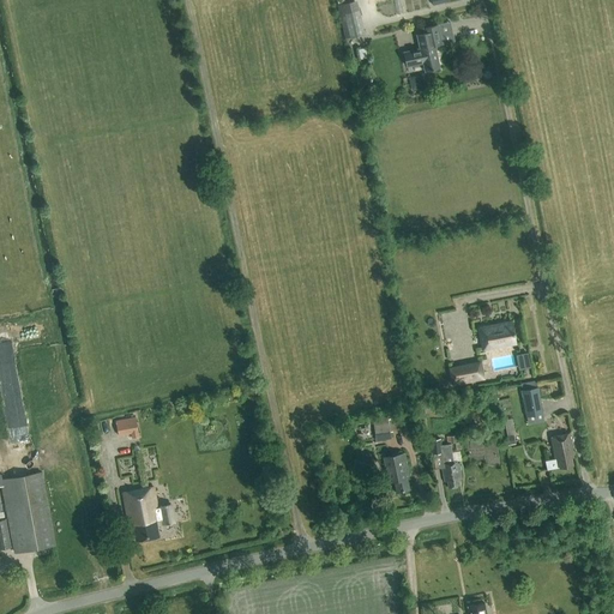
[(365,34),(356,0),(337,5),(345,38),(365,34)]
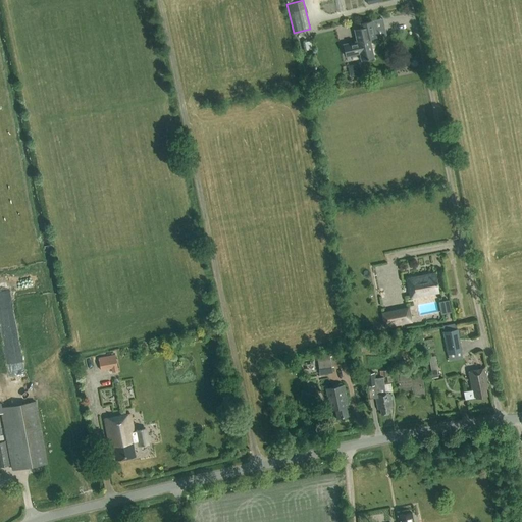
[(355,30),(356,36),(357,41),(357,42),(343,45),(346,57),(360,54),(362,60),(373,58),(369,39),(375,38),(372,21),(360,24),(361,29),(355,30)]
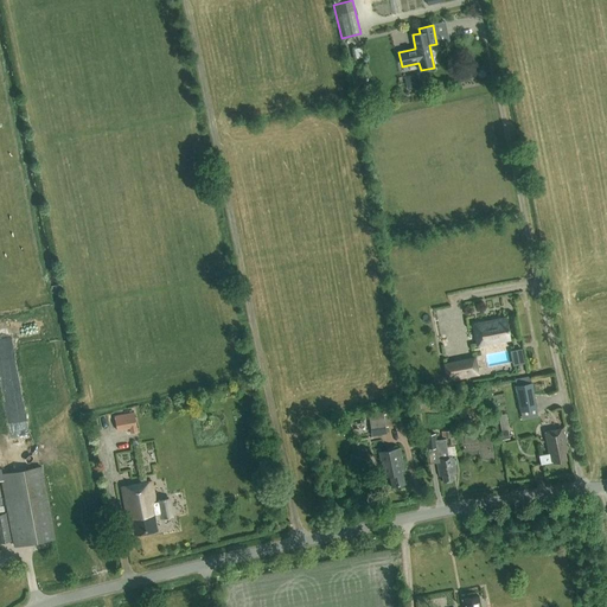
[(404,75),(407,89),(420,87),(417,72),(404,75)]
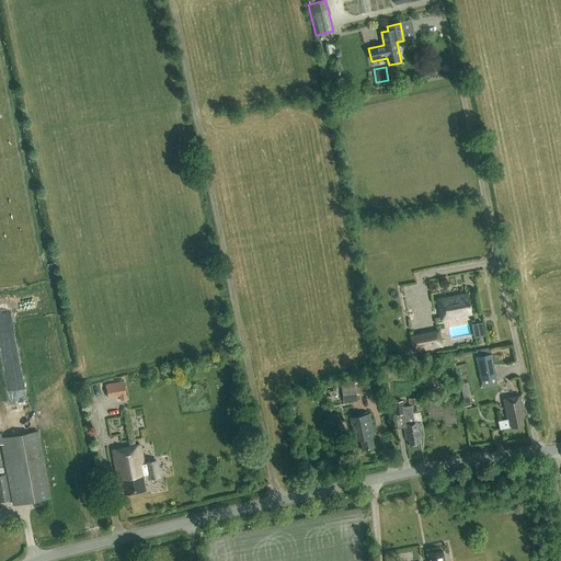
[(471,313),(467,294),(437,300),(441,320),(471,313)]
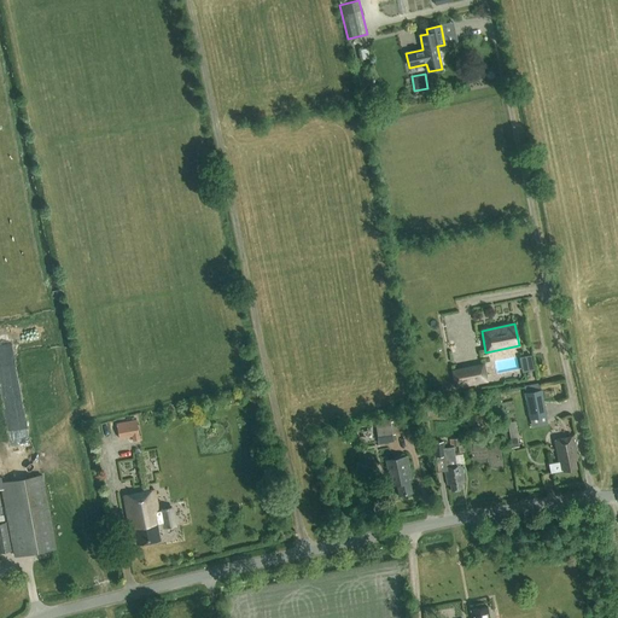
[(484,363),(452,369),(455,389),(488,382),(484,363)]
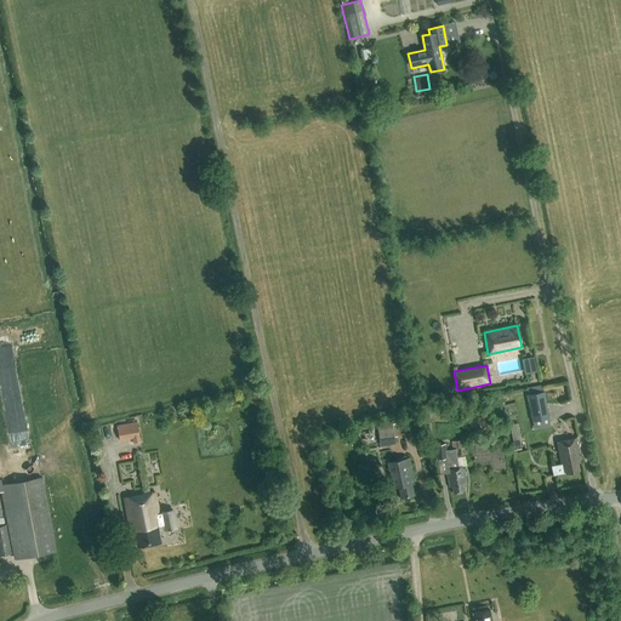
[(543,391),(527,394),(531,422),(548,419),(543,391)]
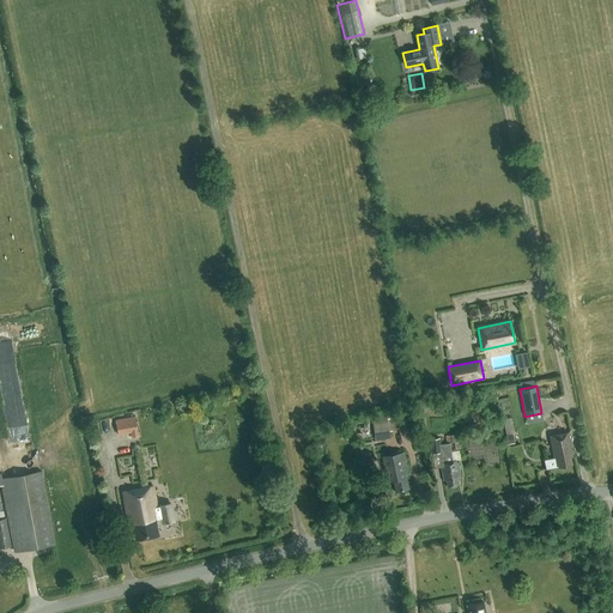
[(432,411),(431,401),(417,402),(418,412),(432,411)]
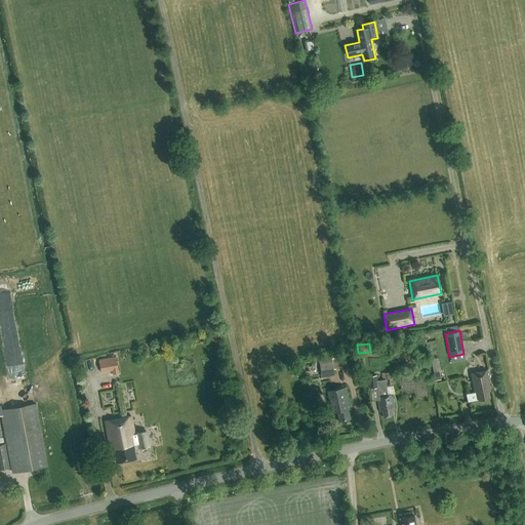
[(398,358),(391,359),(392,363),(405,360),(404,353),(397,354),(398,358)]
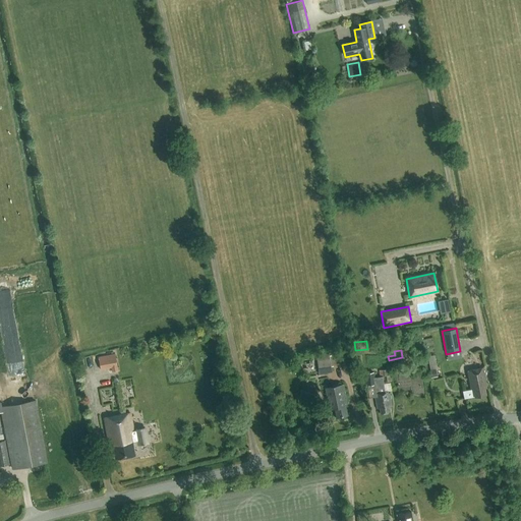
[(328,353),(315,355),(320,374),(332,372),(331,366),(333,366),(331,355),(329,356),(328,353)]
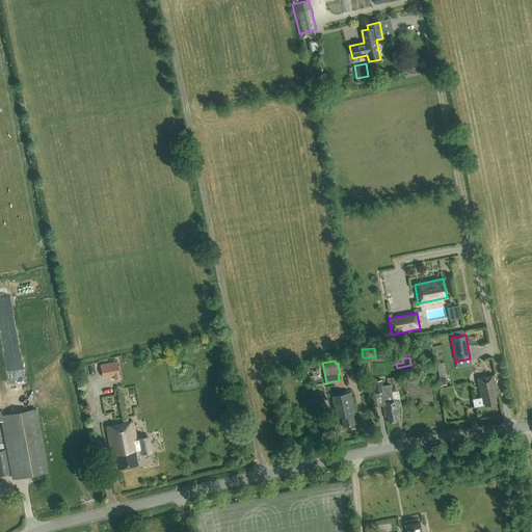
[(121,378),(117,362),(100,365),(102,377),(113,375),(113,379),(121,378)]
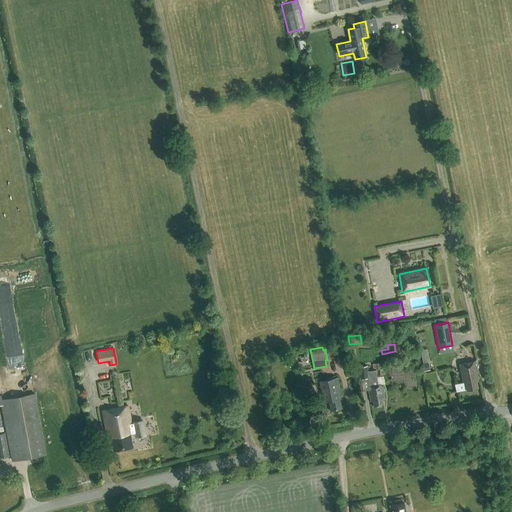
[(466,390),(477,388),(475,379),(477,379),(474,361),(459,364),(463,382),(465,381),(466,390)]
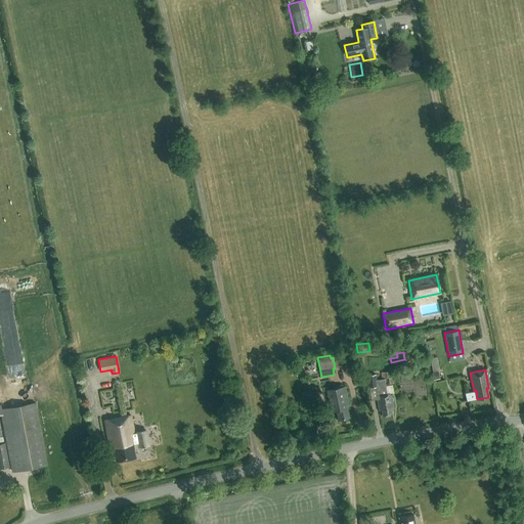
[(384,377),(385,379),(388,378),(389,384),(393,384),(392,378),(389,378),(389,376),(393,376),(392,370),(381,373),(382,377),(384,377)]
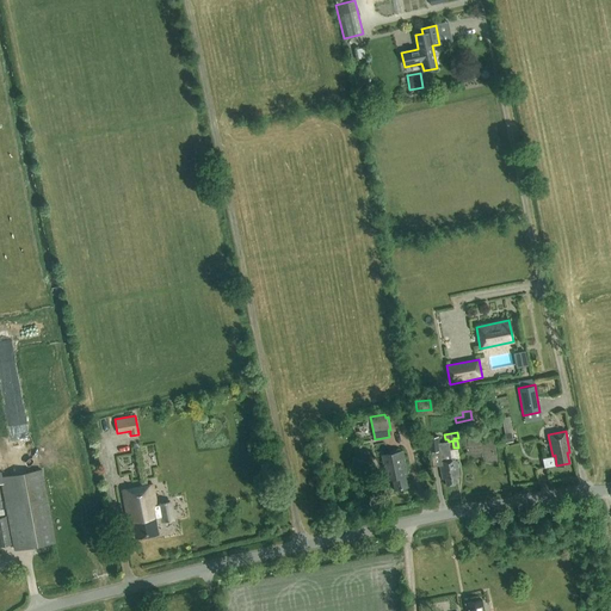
[(420,433),(412,434),(414,450),(423,449),(420,433)]
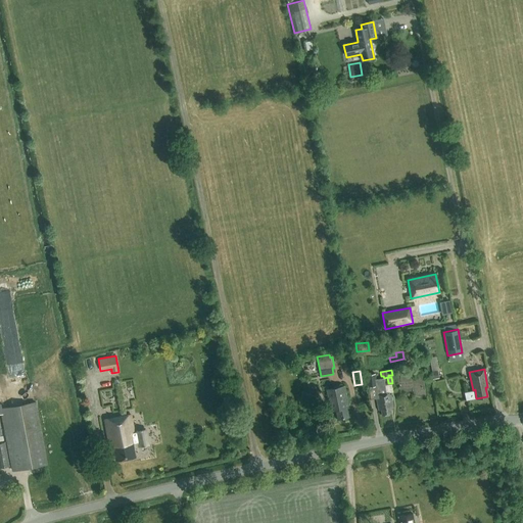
[(437,371),(430,372),(431,380),(439,378),(437,371)]
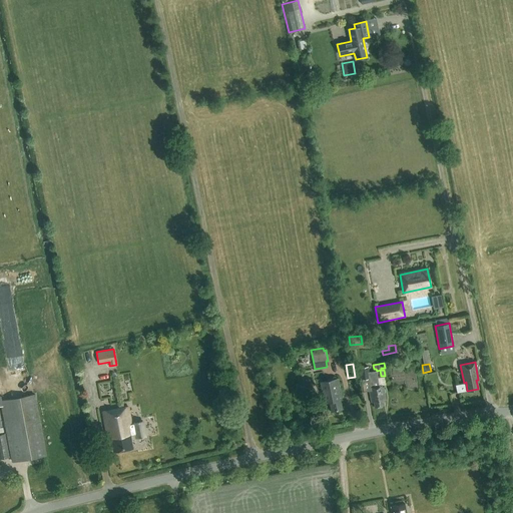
[(383,401),(386,401),(383,385),(378,386),(376,371),(369,372),(368,367),(359,368),(361,380),(369,379),(370,388),(369,388),(371,404),(374,403),(374,407),(384,406),(383,401)]
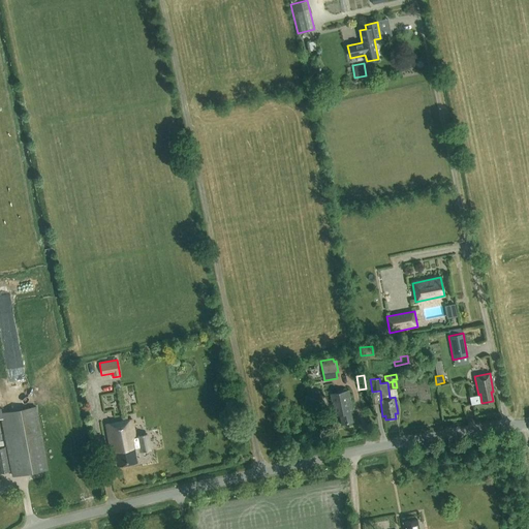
[(330,395),(334,415),(340,414),(341,425),(352,422),(350,410),(352,409),(348,391),(330,395)]
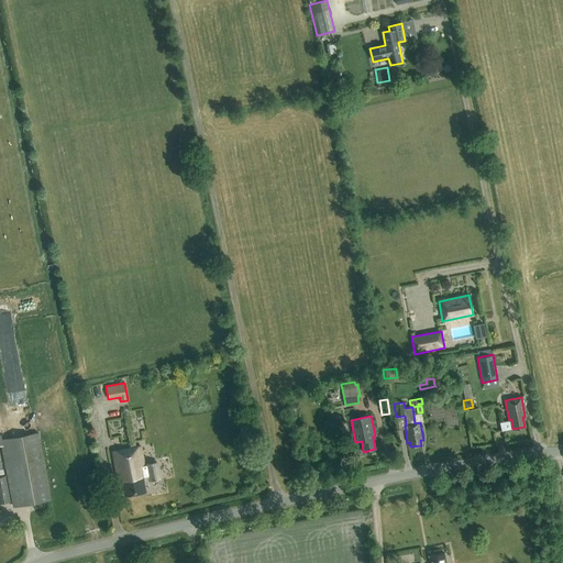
[(0,440),(1,444),(13,507),(52,500),(39,432),(1,440),(0,439),(0,440)]
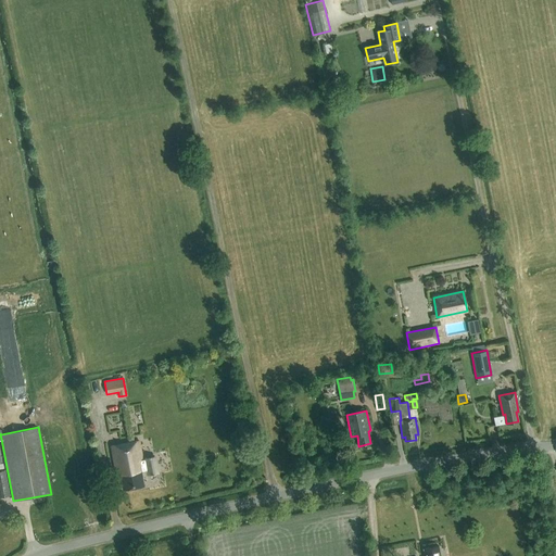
[(143,485),(141,472),(146,471),(147,476),(160,474),(156,456),(143,458),(143,459),(142,459),(139,441),(110,446),(116,476),(119,476),(123,490),(143,485)]
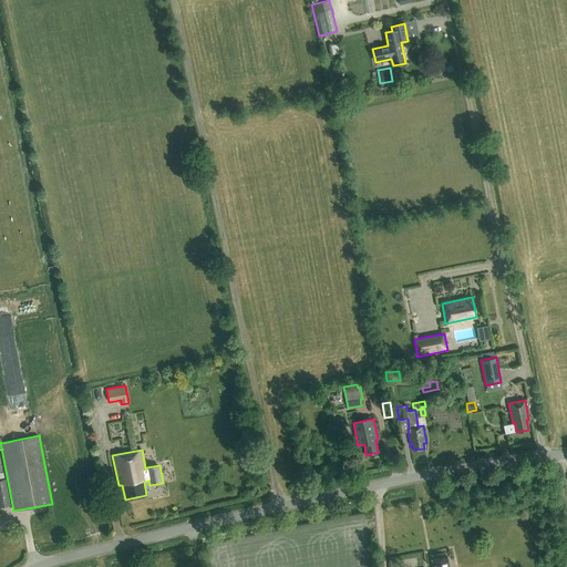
[(0,506),(9,505),(4,480),(0,480),(0,506)]
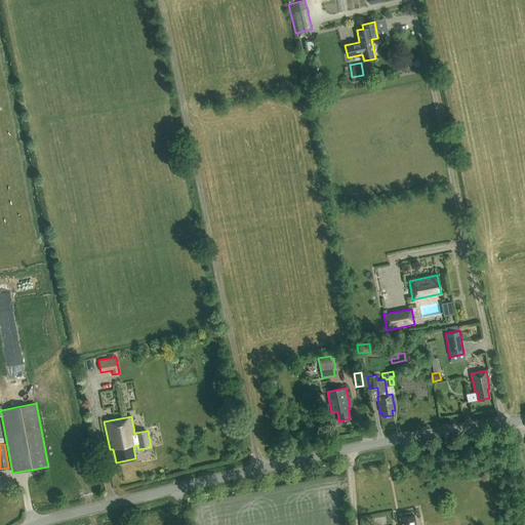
[(415,524),(414,516),(400,519),(400,524),(415,524)]
